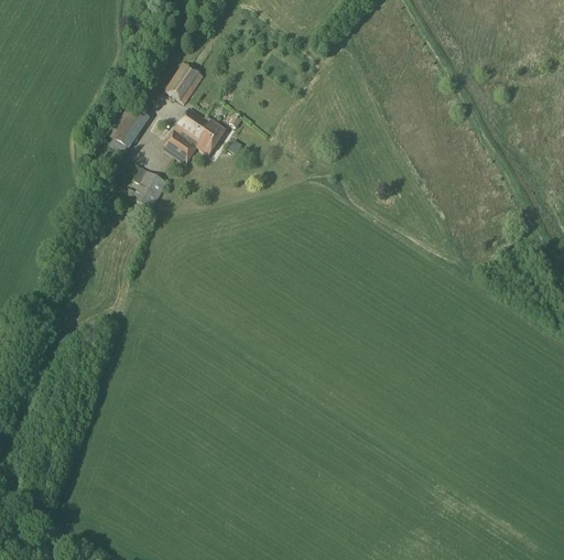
[(164,89),(184,103),(203,74),(183,61),(164,89)]
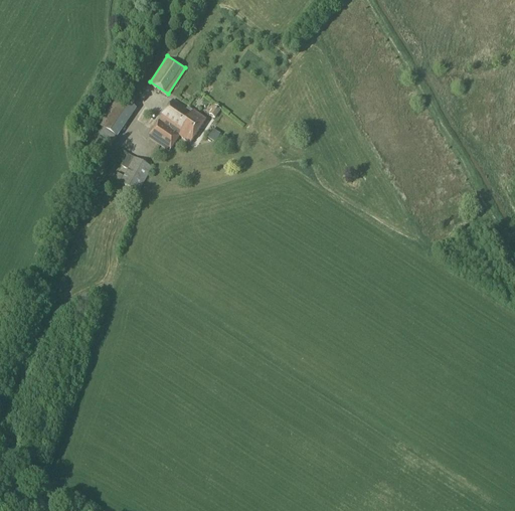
[(117,134),(136,107),(118,95),(100,122),(106,126),(101,134),(112,141),(117,134)]
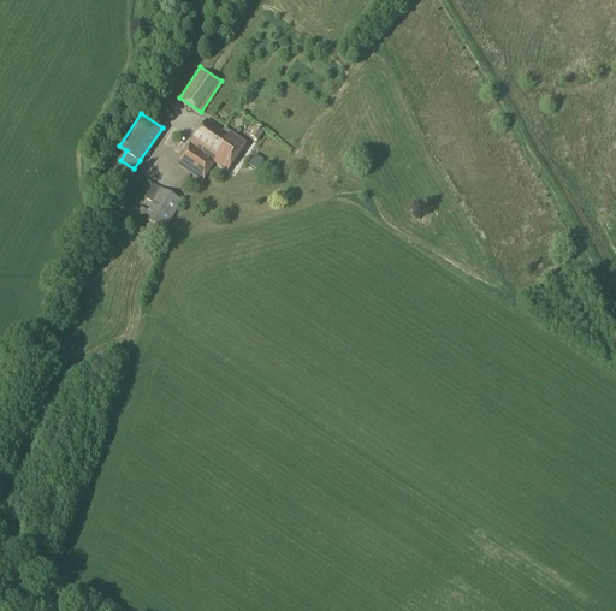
[(178,160),(202,177),(214,159),(227,168),(247,141),(225,125),(223,128),(207,117),(178,160)]
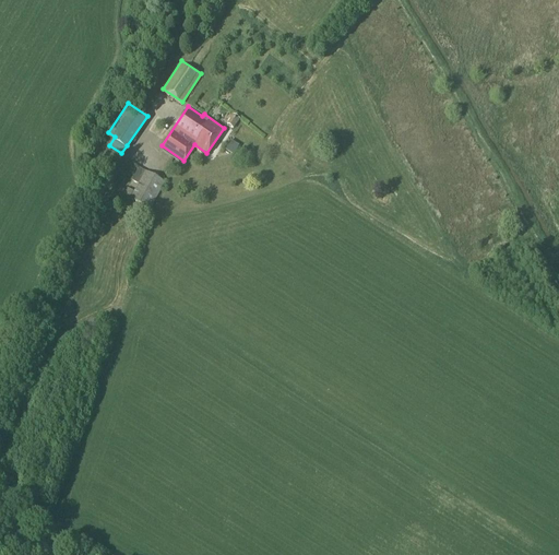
[(227,121),(234,126),(239,116),(234,111),(227,121)]
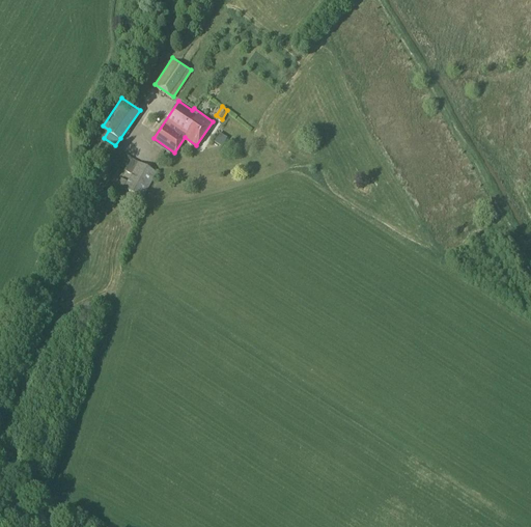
[(118,183),(142,196),(157,170),(132,157),(126,168),(132,172),(128,179),(121,175),(118,183)]
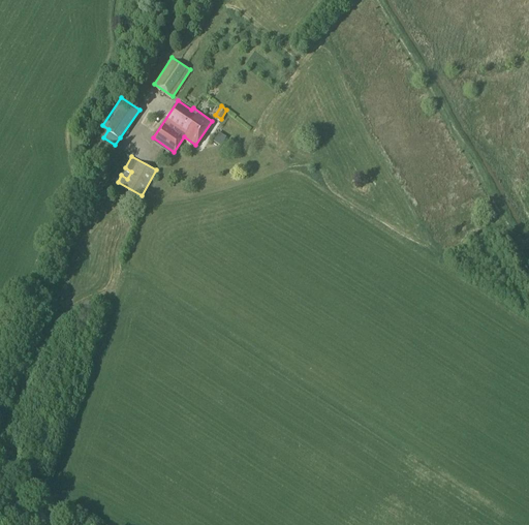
All buildings are outlined.
